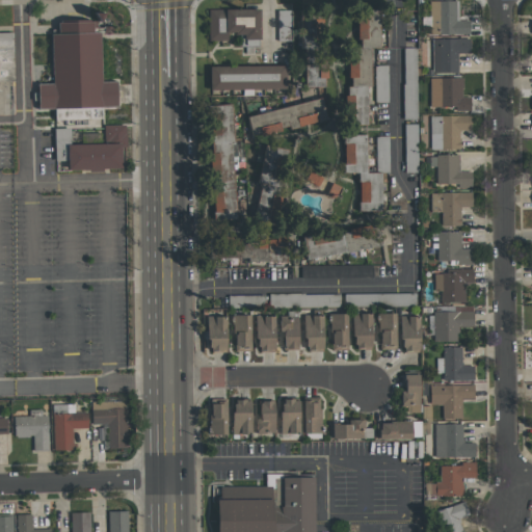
[(458,1),(430,0),(429,33),(469,34),(469,21),(458,20),(458,1)]
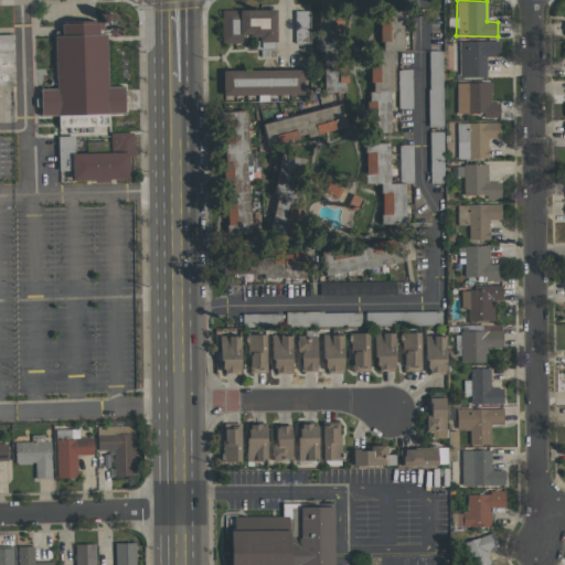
[(295,44),(309,43),(309,4),(294,4),(295,44)]
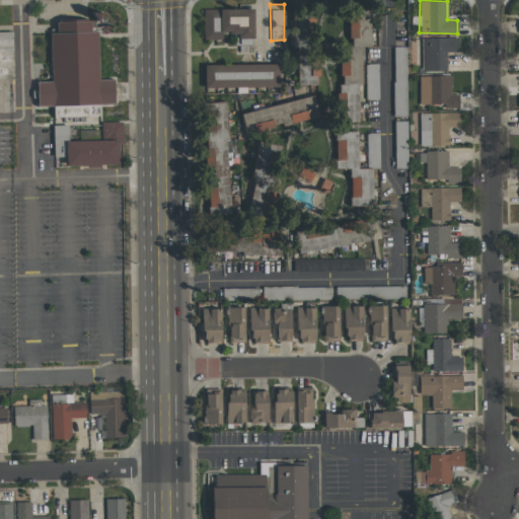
[(252,9),(203,9),(204,40),(223,40),(223,34),(235,34),(235,46),(253,46),(252,9)]
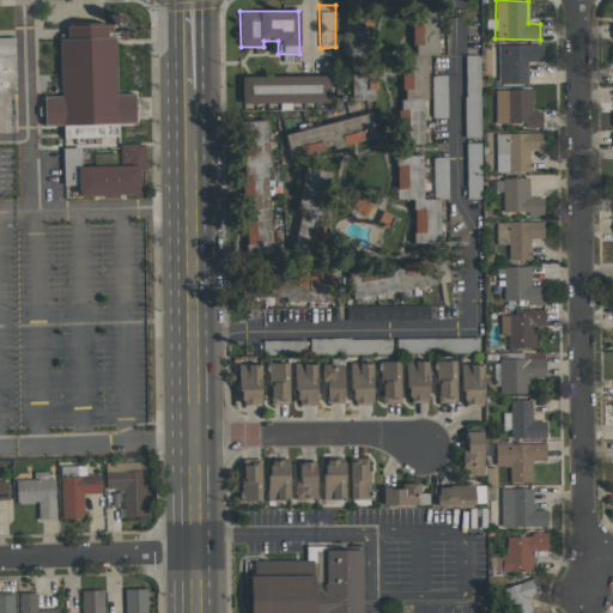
[(437,56),(437,12),(413,11),(412,55),(437,56)]
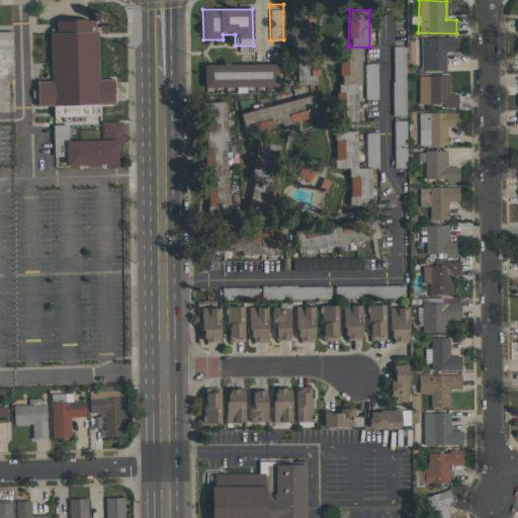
[(52,81),(36,82),(37,106),(53,105),(53,117),(99,116),(98,104),(114,104),(113,79),(99,80),(97,32),(109,32),(109,20),(102,20),(101,12),(93,12),(93,20),(56,21),(57,32),(50,32),(52,81)]
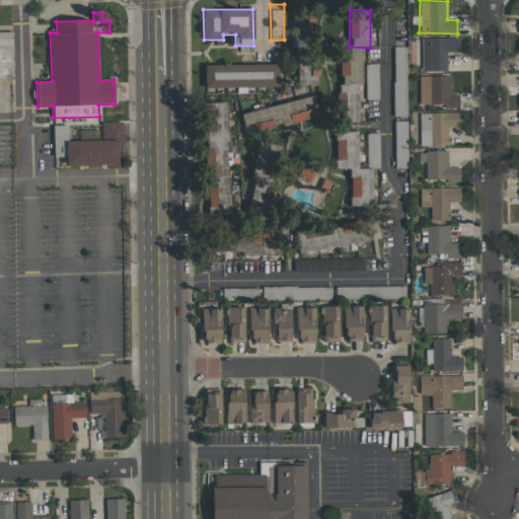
[(296,85),(315,85),(314,18),(295,19),(296,85)]
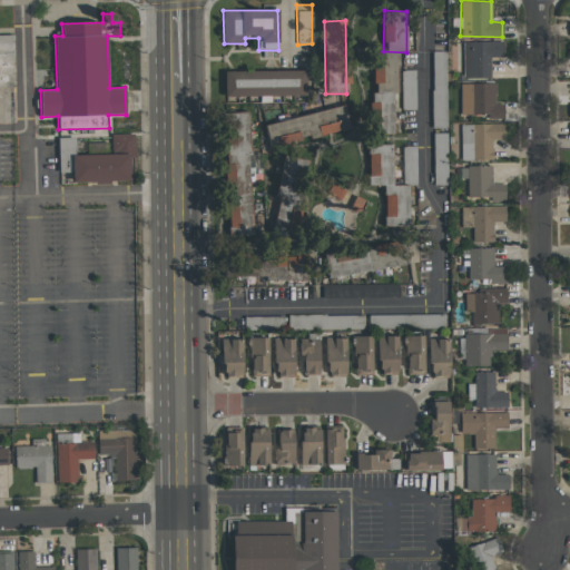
[(0,101),(0,124),(15,124),(12,35),(0,35),(0,101)]
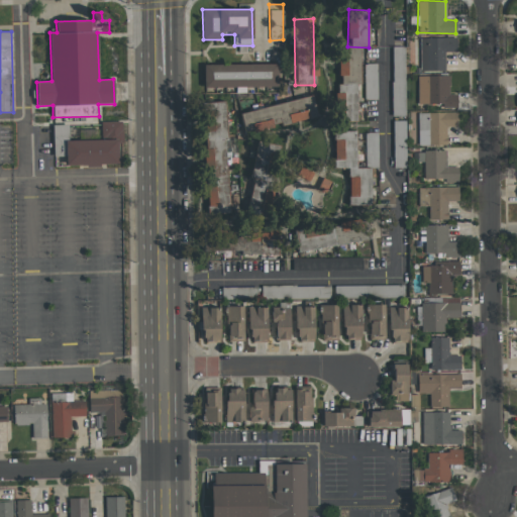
[(456,37),(419,38),(420,72),(444,71),(444,52),(456,52),(456,37)]
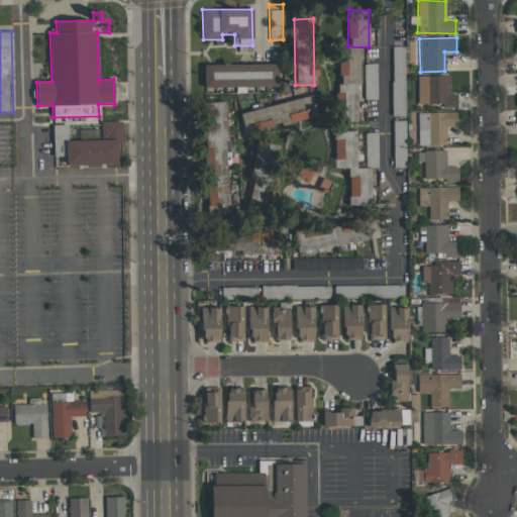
[(405,116),(404,46),(392,46),(393,116),(405,116)]
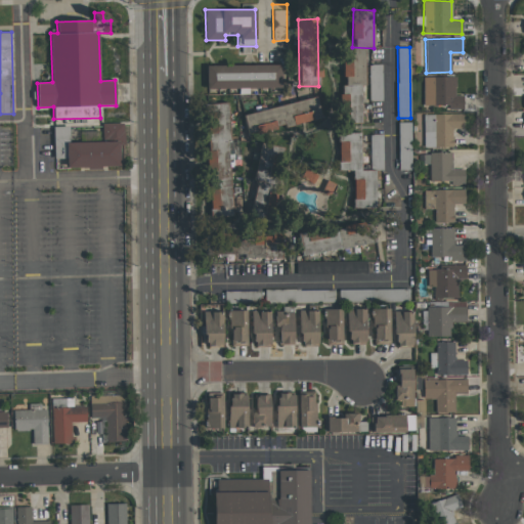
[(280,64),(207,66),(207,89),(281,88),(280,64)]
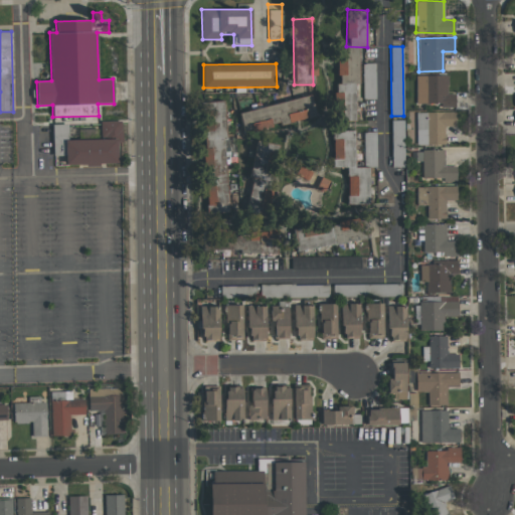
[(375,63),(363,63),(362,99),(374,99),(375,63)]
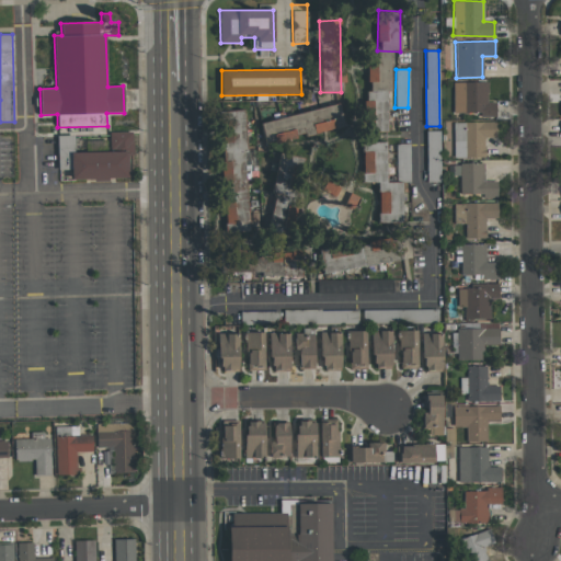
[(487,82),(453,82),(453,114),(481,113),(481,117),(495,117),(495,102),(488,102),(487,82)]
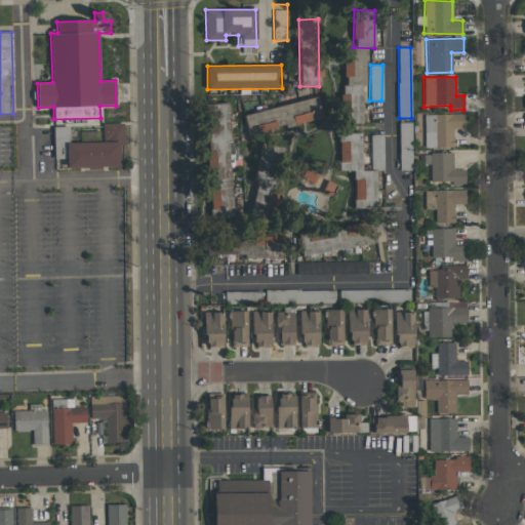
[(243,113),(248,135),(322,120),(317,97),(243,113)]
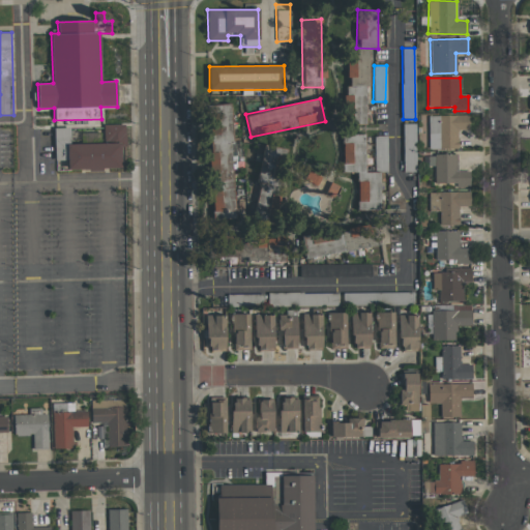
[(235,218),(230,104),(212,105),(213,134),(209,134),(213,219),(235,218)]
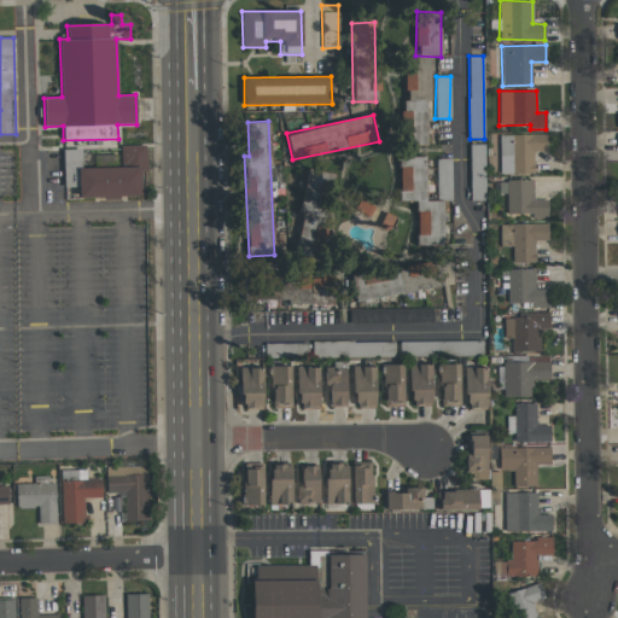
[(547,134),(499,135),(500,174),(534,174),(534,151),(547,151),(547,134)]
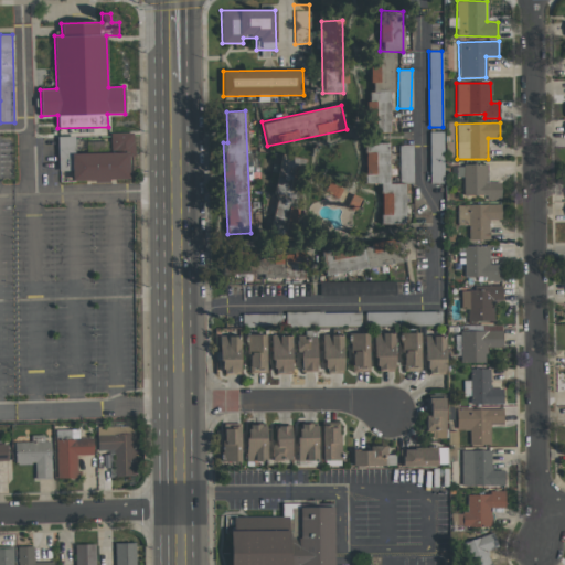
[(57,137),(57,171),(72,171),(72,181),(132,180),(130,132),(110,132),(110,153),(74,153),(73,137),(57,137)]
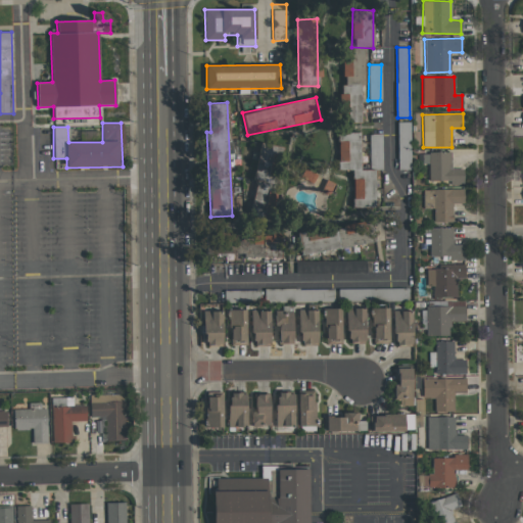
[(398,170),(411,170),(410,123),(397,123),(398,170)]
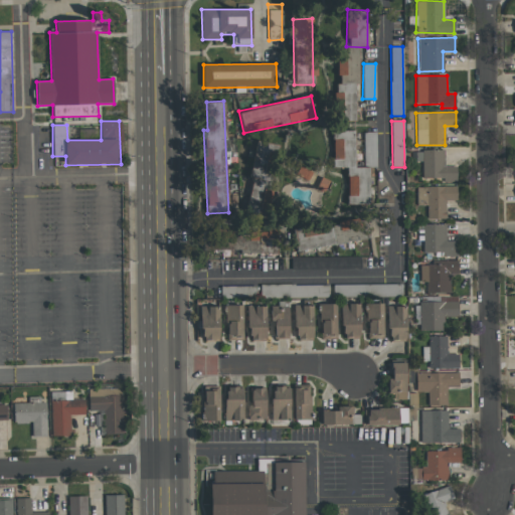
[(347,205),(369,205),(369,167),(355,167),(354,131),(332,131),(332,168),(347,168),(347,205)]
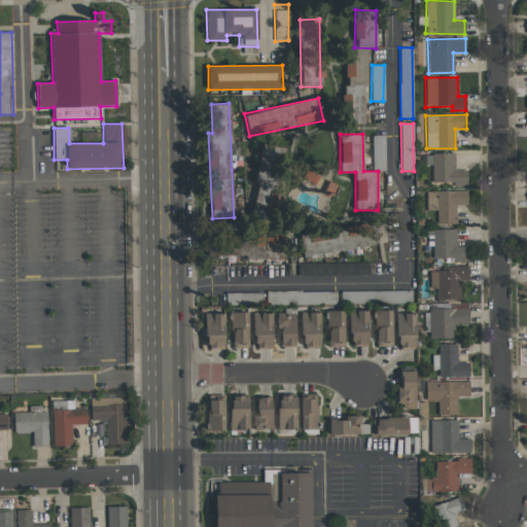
[(384,135),(372,136),(373,171),(385,171),(384,135)]
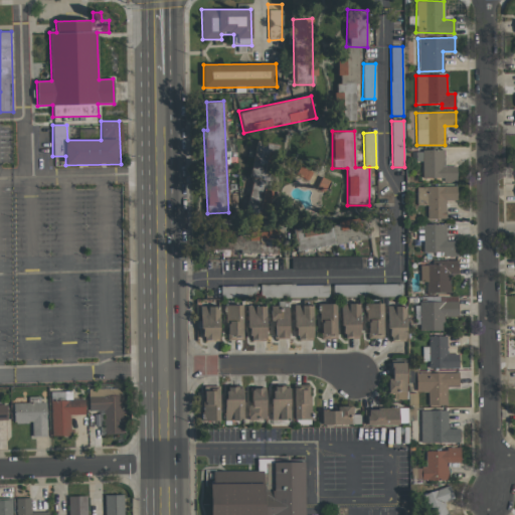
[(249,177),(240,176),(236,196),(243,198),(241,210),(252,212),(256,187),(267,189),(275,145),(256,142),(249,177)]
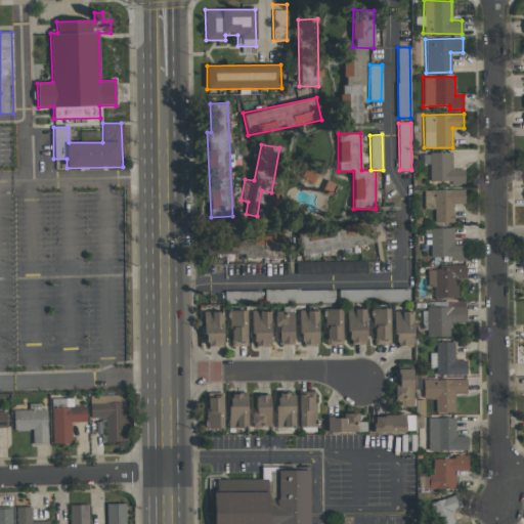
[(429,183),(464,183),(464,169),(452,170),(452,153),(429,153),(429,183)]
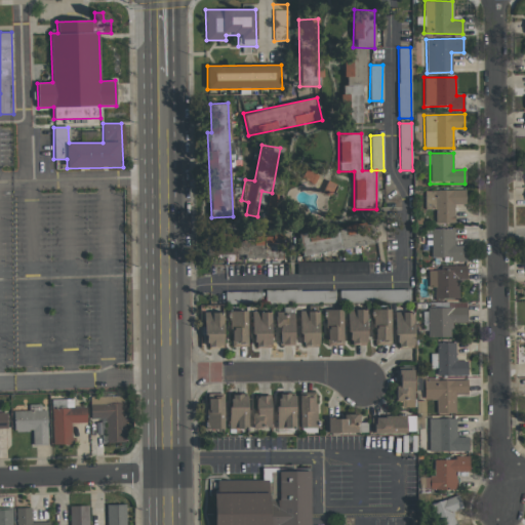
[(465,190),(423,190),(425,209),(435,209),(435,224),(454,224),(454,204),(466,204),(465,190)]
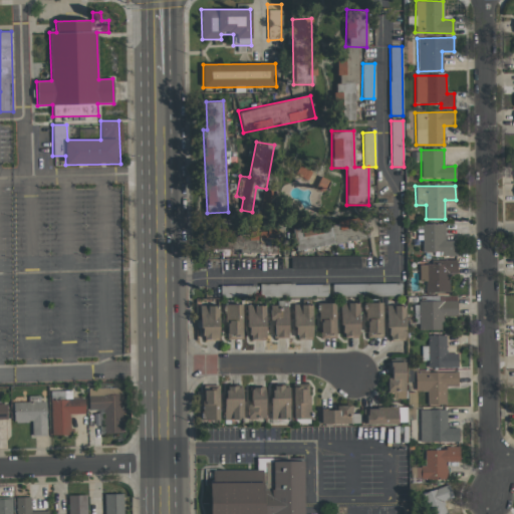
[(368,239),(365,218),(293,229),(296,250),(368,239)]
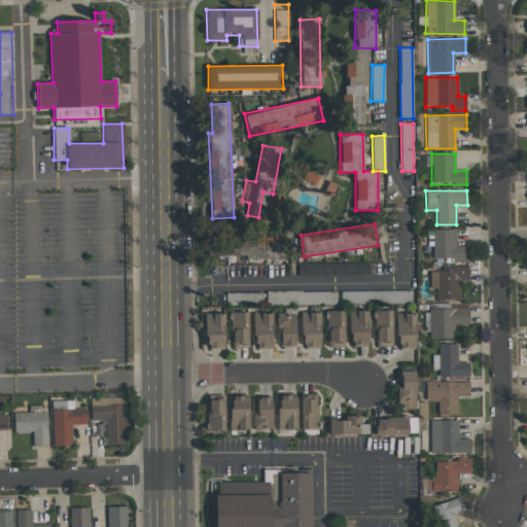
[(432,230),(432,258),(453,258),(453,261),(467,262),(467,246),(456,246),(456,230),(432,230)]
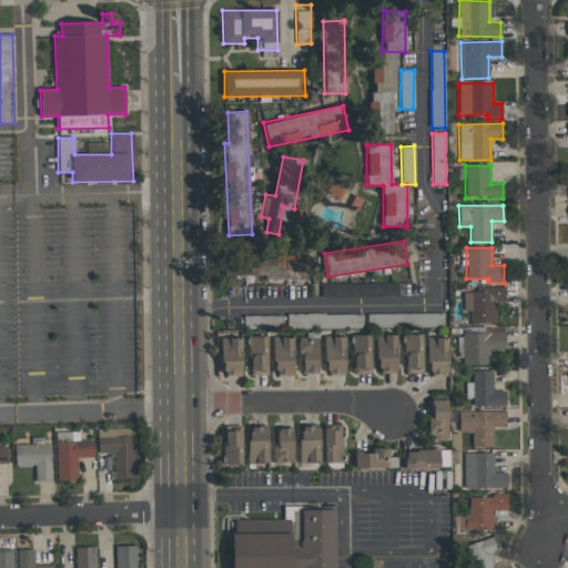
[(322,284),(322,297),(398,296),(398,283),(322,284)]
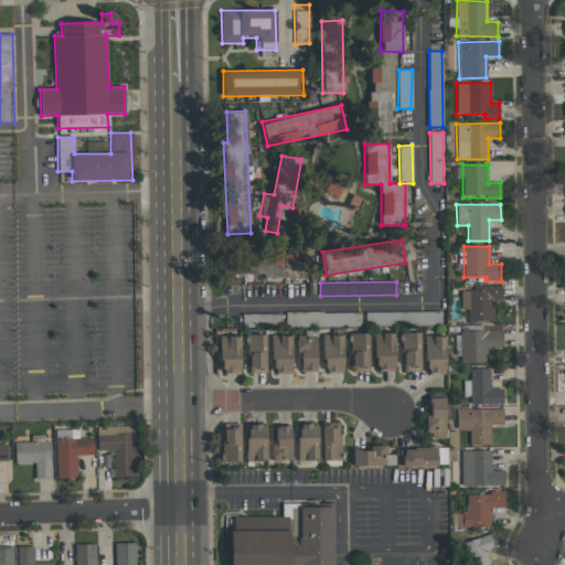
[(502,285),(481,286),(481,290),(464,290),(464,309),(467,309),(468,321),(493,321),(492,301),(502,301),(502,285)]
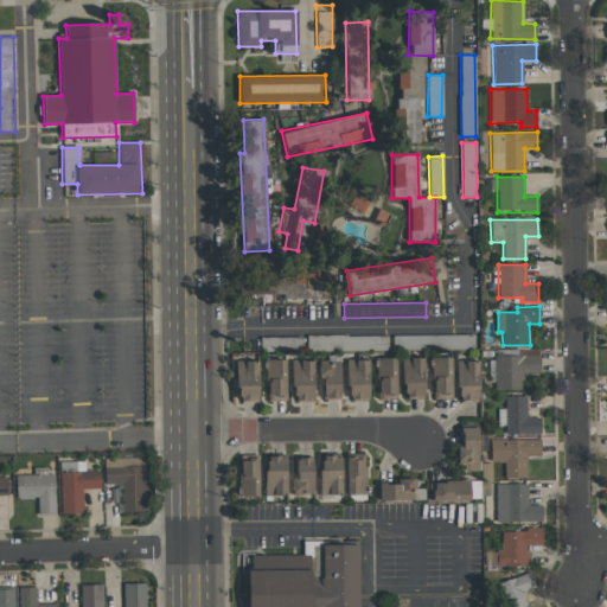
[(306,337),(307,351),(388,350),(387,334),(306,337)]
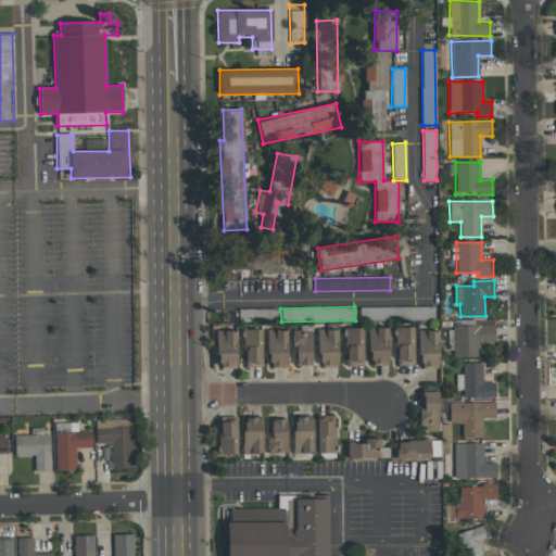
[(359,307),(359,320),(433,320),(433,306),(359,307)]
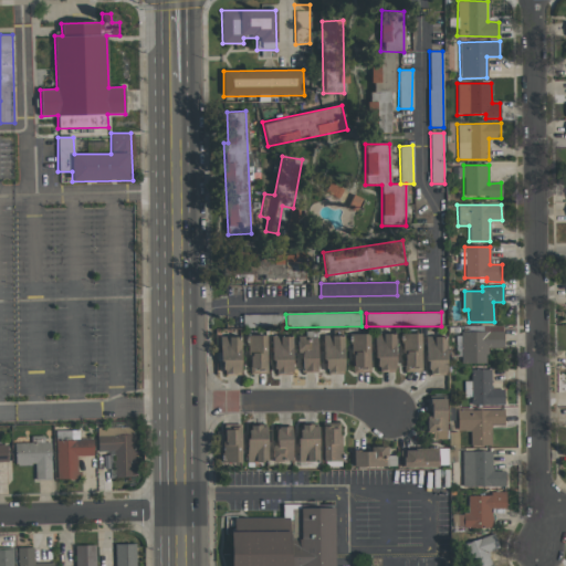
[(503,347),(503,325),(461,326),(461,364),(486,363),(486,348),(503,347)]
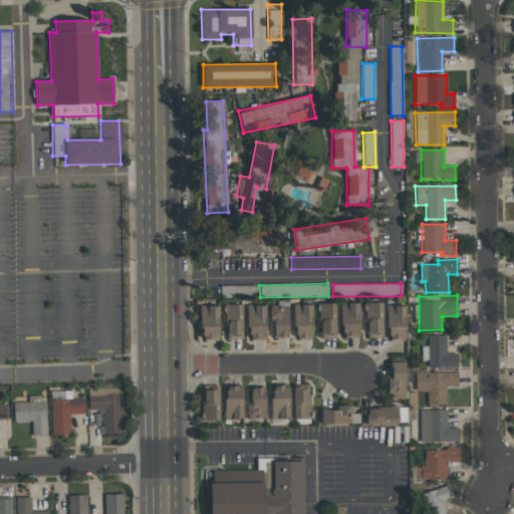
[(199,339),(217,339),(218,299),(199,298),(199,339)]
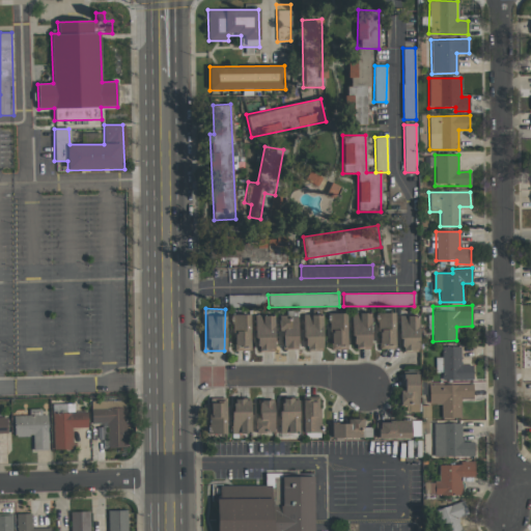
[(351,347),(369,347),(370,313),(352,312),(351,347)]
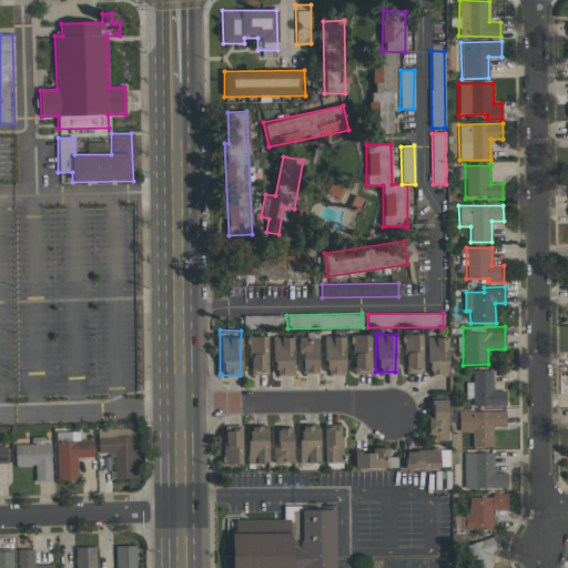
[(422,334),(404,334),(404,374),(422,373),(422,334)]
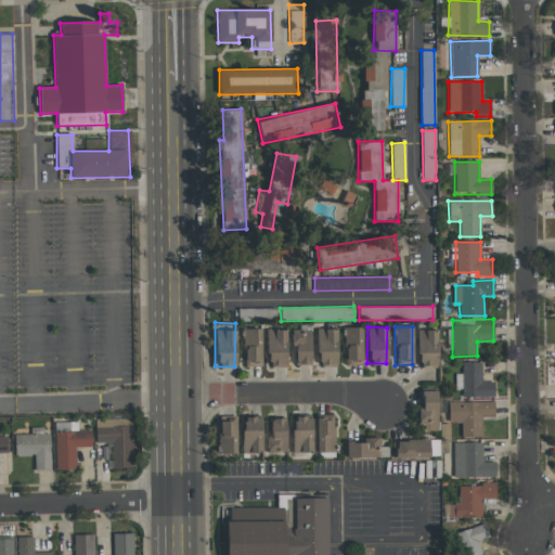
[(344,344),(346,344),(346,363),(362,363),(361,327),(344,327),(344,344)]
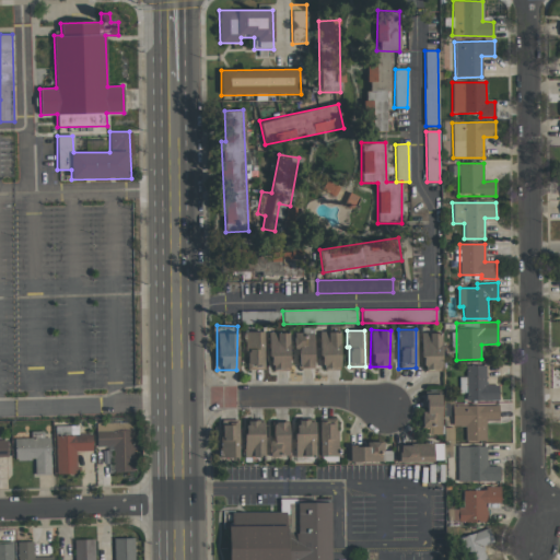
[(263,331),(245,331),(246,369),(264,369),(263,331)]
